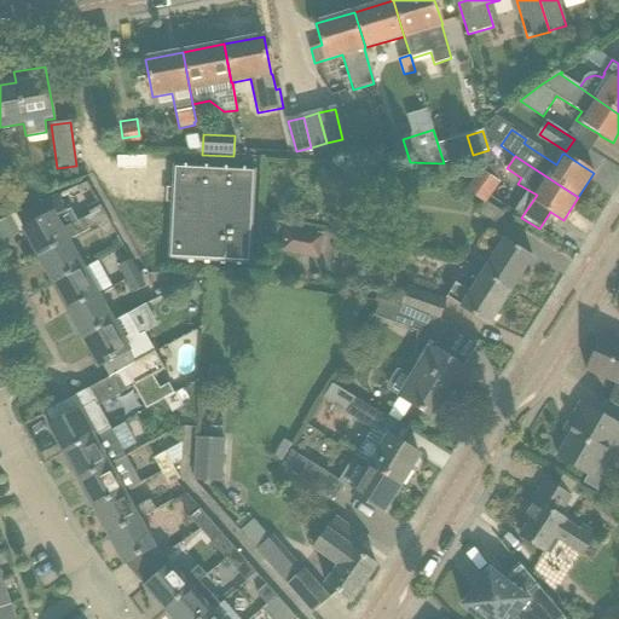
[(476,167),(480,169),(464,189),(485,203),(499,183),(493,165),(476,167)]
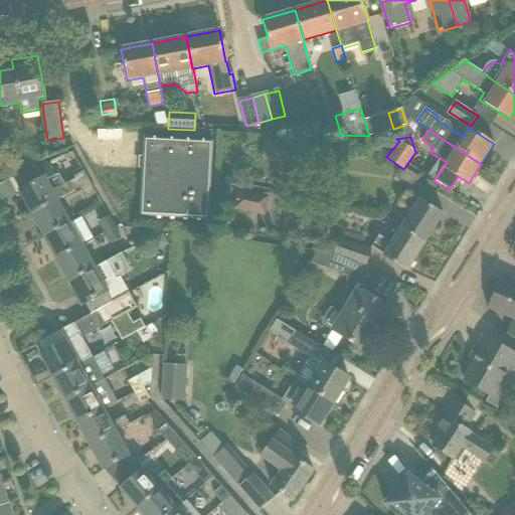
[(140,216),(208,220),(212,142),(144,138),(140,216)]
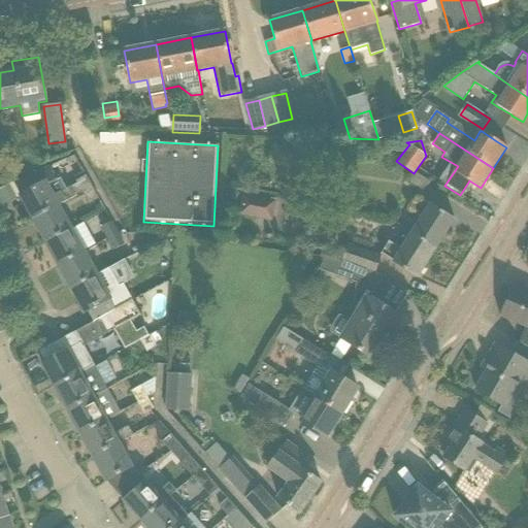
[(20,197),(32,221),(59,206),(67,202),(81,193),(92,188),(86,175),(74,182),(75,184),(65,190),(59,178),(57,180),(48,167),(13,183),(21,196),(20,197)]
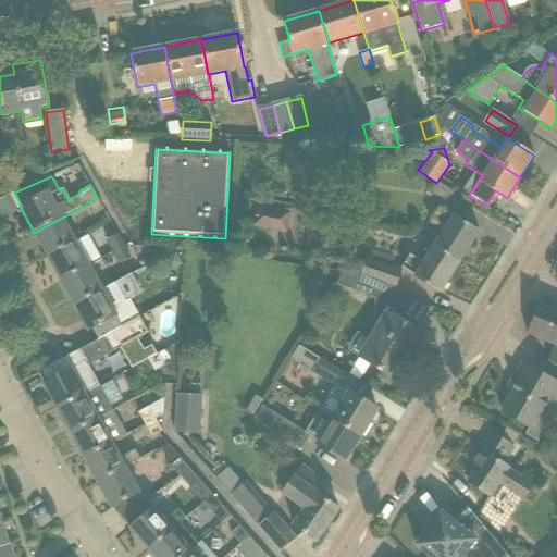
[(103,210),(97,198),(86,203),(93,215),(103,210)]
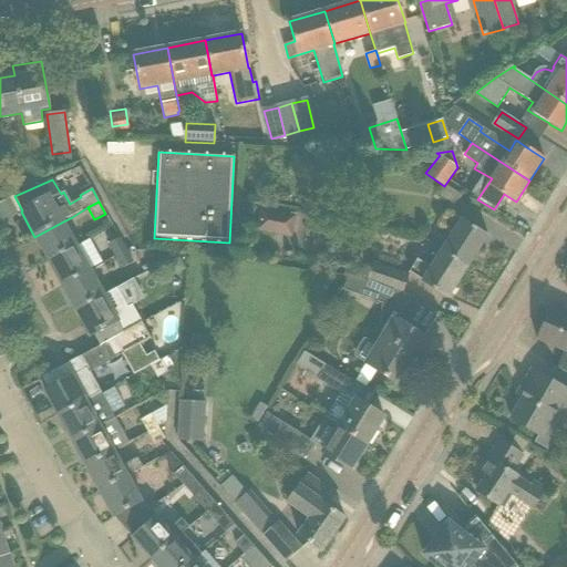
[(260,209),(257,232),(292,237),(296,215),(260,209)]
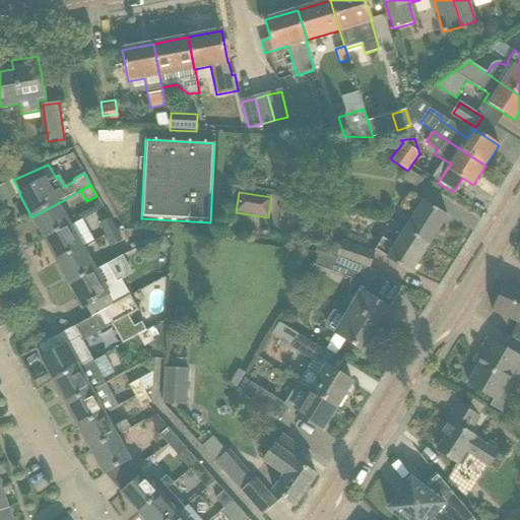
[(415,213),(405,230),(429,245),(447,216),(424,202),(411,194),(403,206),(415,213)]
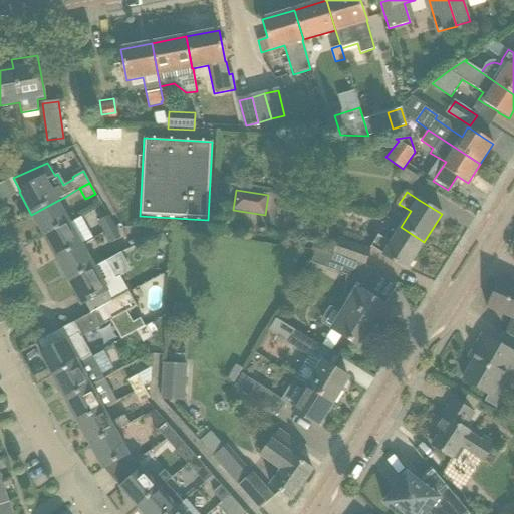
[(31,215),(44,237),(69,223),(57,201),(31,215)]
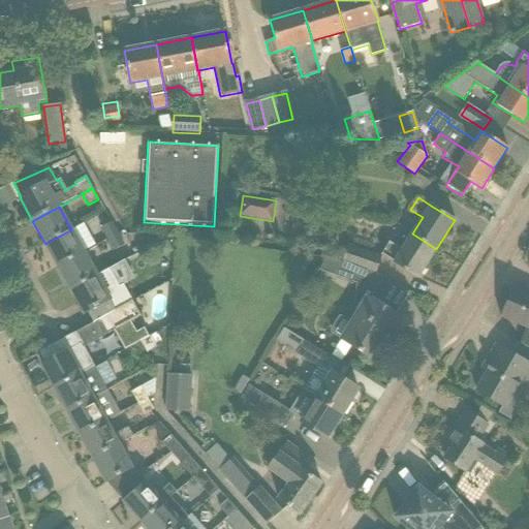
[(101,228),(107,240),(118,235),(112,222),(101,228)]
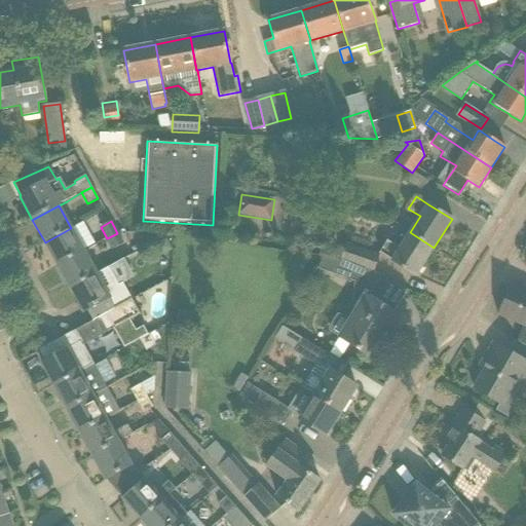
[(45,242),(58,266),(83,252),(71,228),(45,242)]
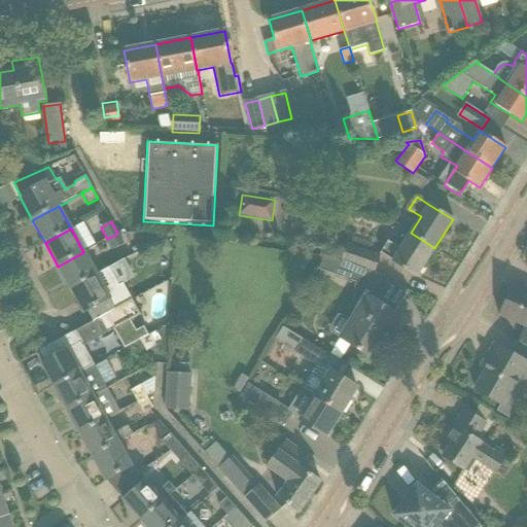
[(434,248),(411,233),(400,248),(389,241),(381,253),(393,260),(392,262),(417,277),(434,248)]
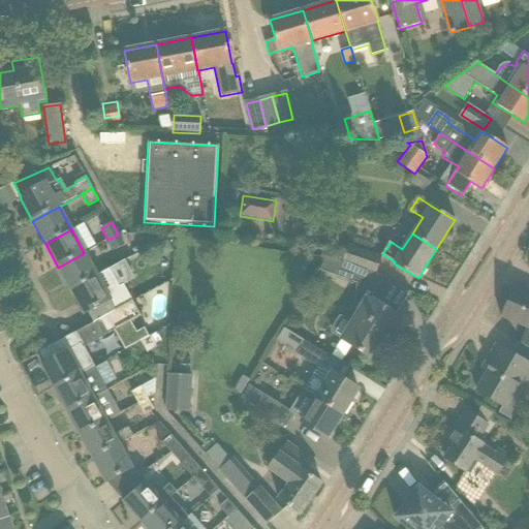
[(118,235),(107,240),(114,251),(124,246),(118,235)]
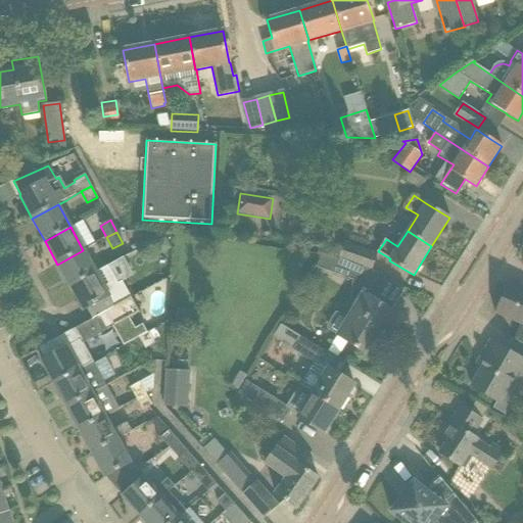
[(165,236),(154,242),(158,249),(164,251),(172,247),(165,236)]
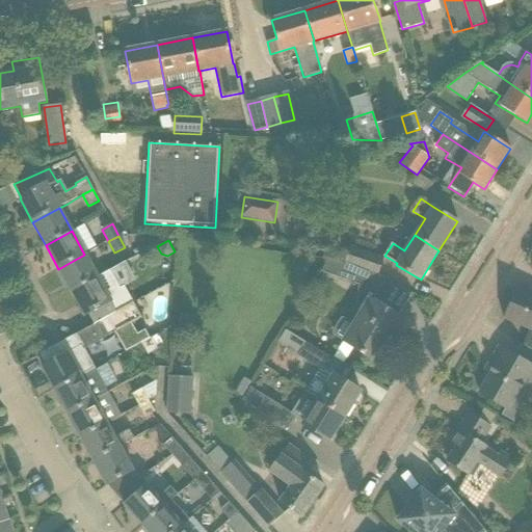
[(349,247),(344,264),(378,275),(383,257),(349,247)]
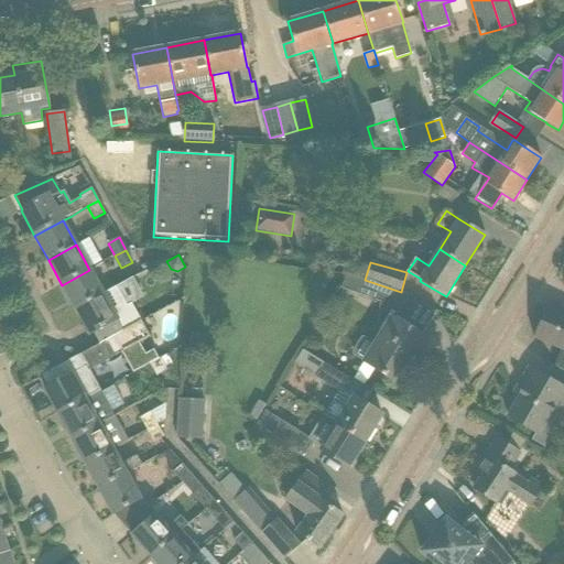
[(62,285),(76,310),(104,294),(89,270),(62,285)]
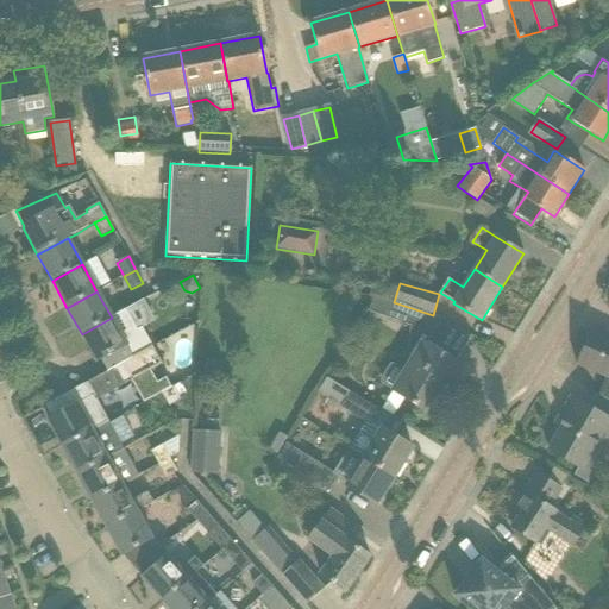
[(112,318),(82,334),(96,362),(126,345),(136,340),(127,326),(157,309),(150,296),(112,318)]
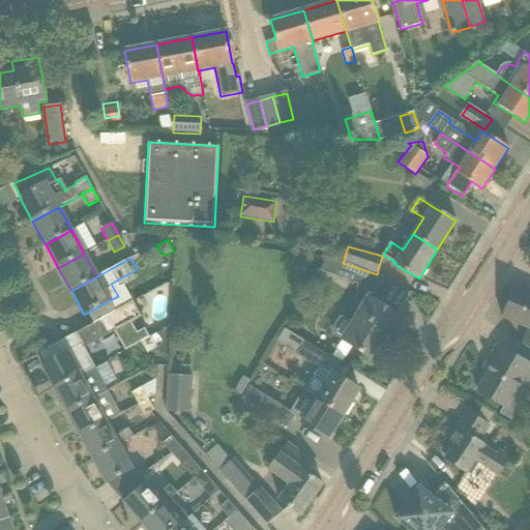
[(377,274),(343,263),(326,258),(320,271),(377,290),(385,277),(377,274)]
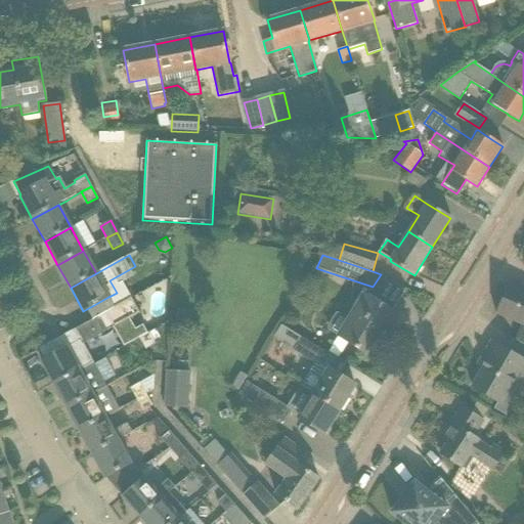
[(523,292),(509,286),(496,313),(522,324),(515,340),(523,344),(523,292)]
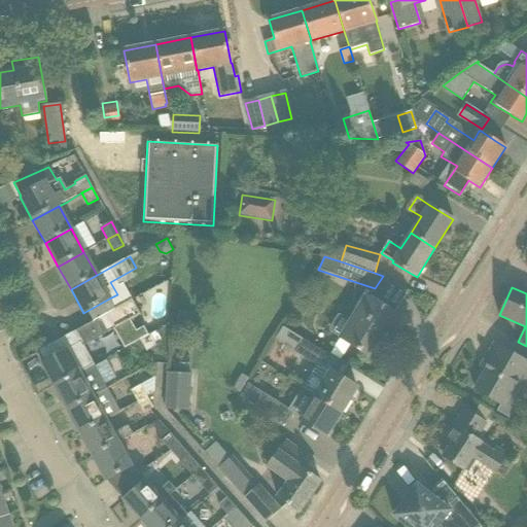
[(328,328),(329,331),(341,338),(340,339),(352,347),(370,357),(377,346),(381,349),(400,318),(366,296),(351,321),(340,315),(337,315),(328,328)]
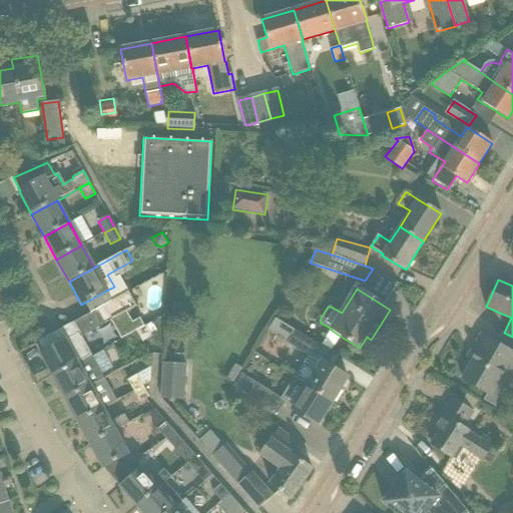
[(40,355),(52,377),(89,357),(78,338),(121,314),(113,300),(52,334),(58,345),(40,355)]
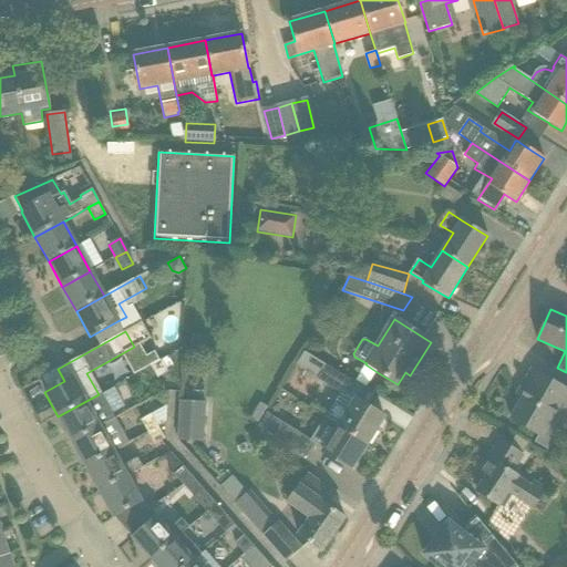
[(305,352),(297,363),(302,368),(310,356),(305,352)]
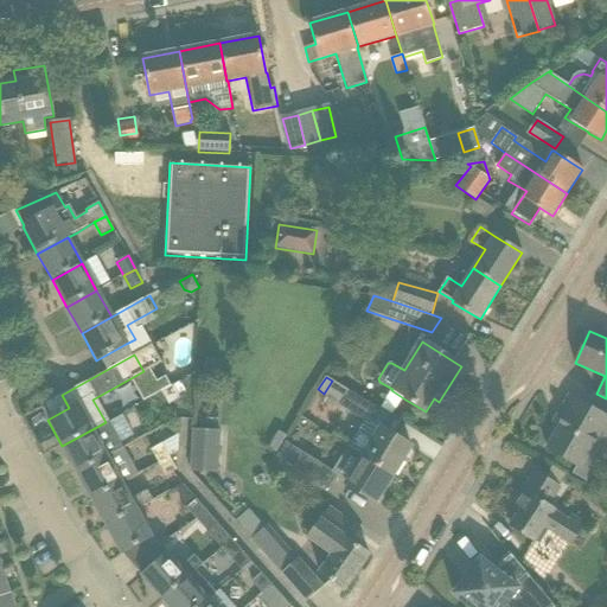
[(180,382),(161,393),(168,404),(187,394),(180,381),(180,382)]
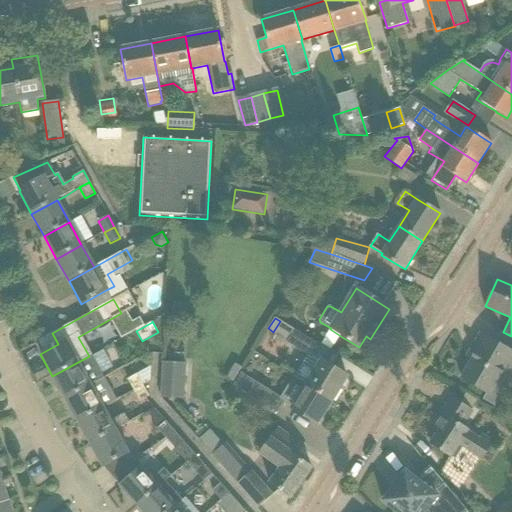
[(286,342),(312,357),(319,345),(294,330),(286,342)]
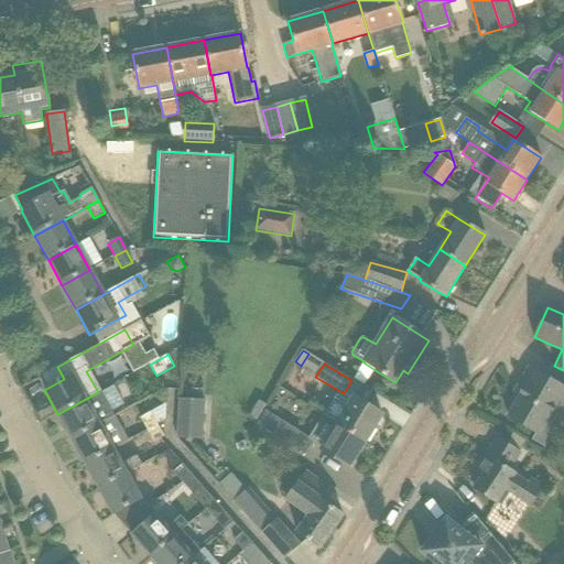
[(537,434),(533,441),(544,447),(563,411),(563,388),(529,368),(519,384),(524,388),(508,416),(537,434)]
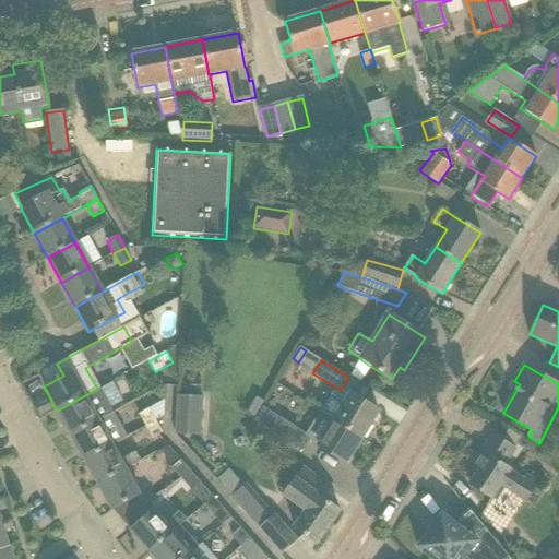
[(57,411),(71,436),(114,413),(99,388),(97,389),(57,411)]
